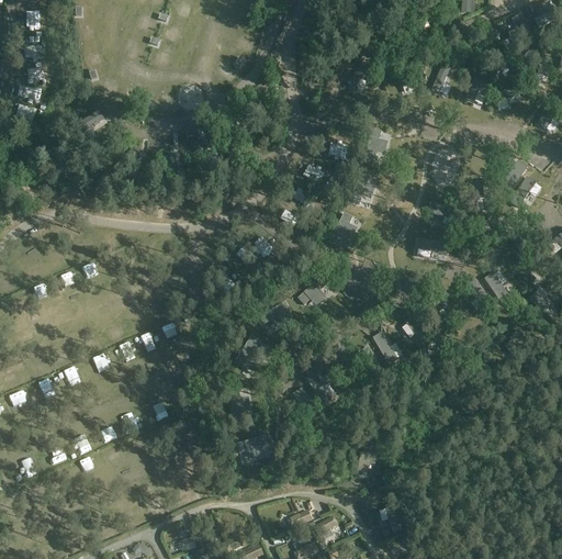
[(553,9),(532,18),(537,25),(557,17),(553,9)]
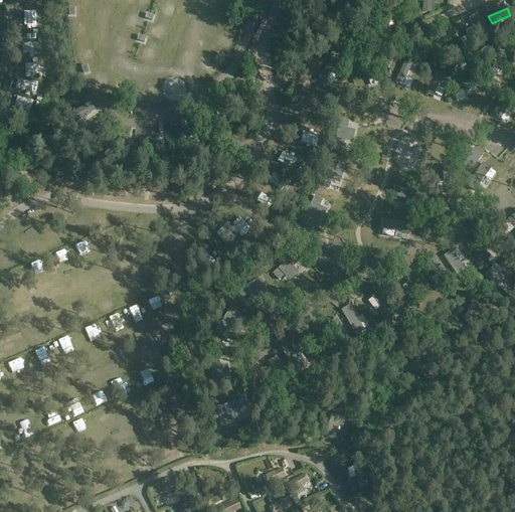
[(465,28),(469,36),(483,29),(475,12),(468,15),(472,25),(465,28)]
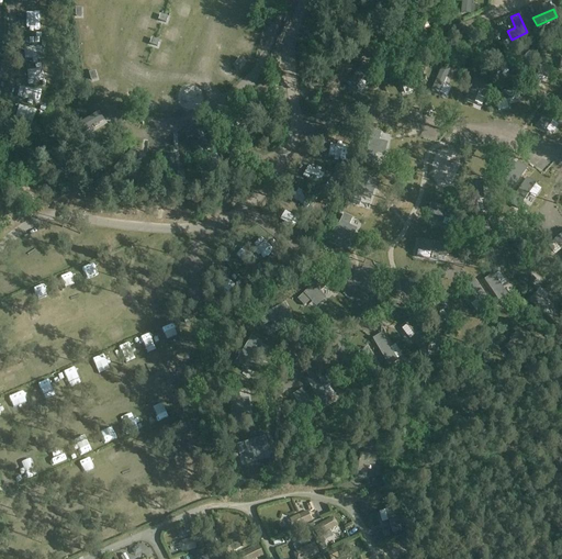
[(415,52),(425,48),(416,21),(406,24),(415,52)]
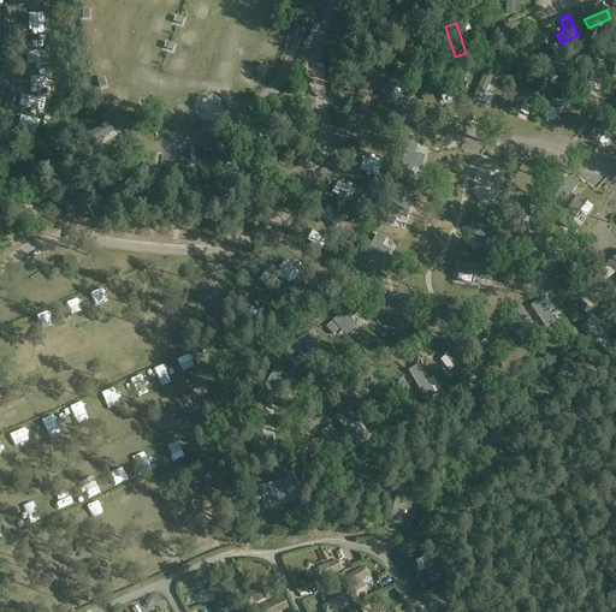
[(46,42),(46,30),(28,31),(29,42),(46,42)]
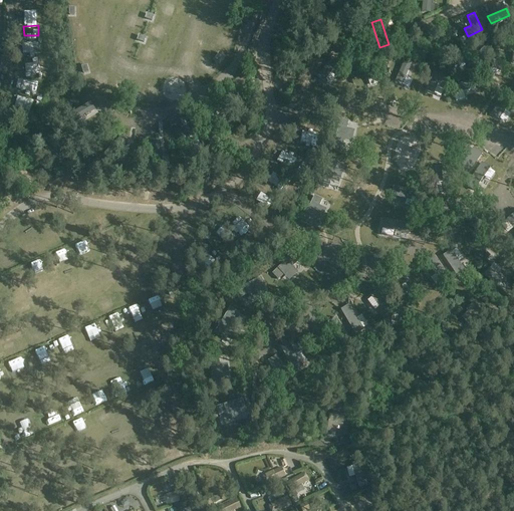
[(492,63),(498,68),(498,69),(505,61),(485,43),(478,50),(492,63)]
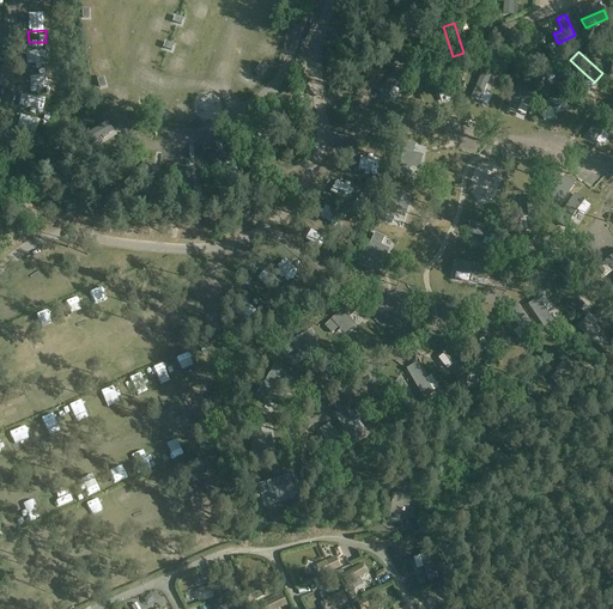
[(35,67),(46,67),(44,55),(35,55),(35,67)]
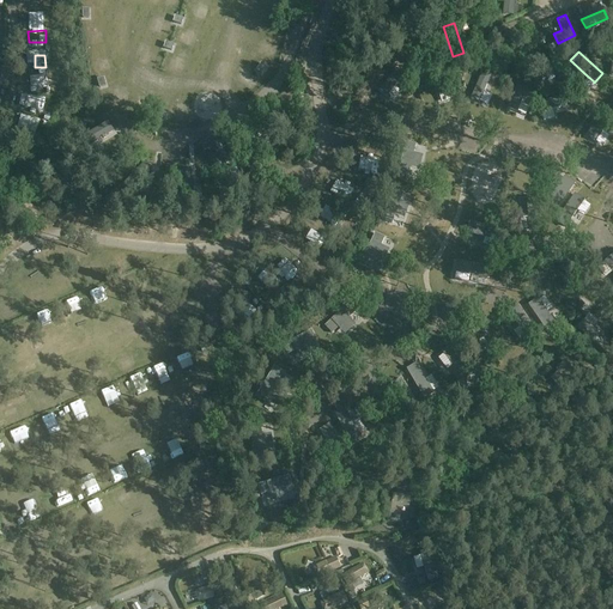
[(547,77),(554,74),(548,59),(541,61),(547,77)]
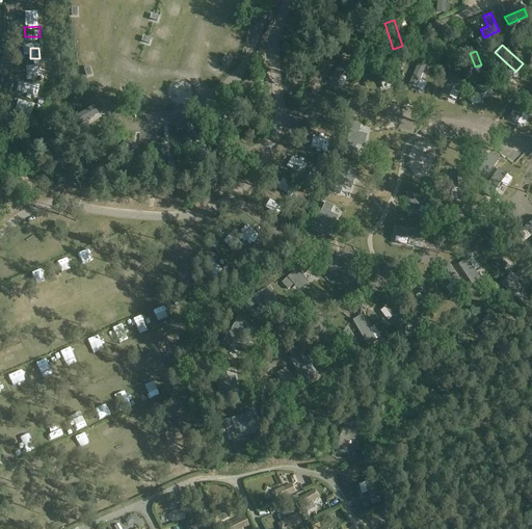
[(48,82),(45,69),(31,71),(33,84),(48,82)]
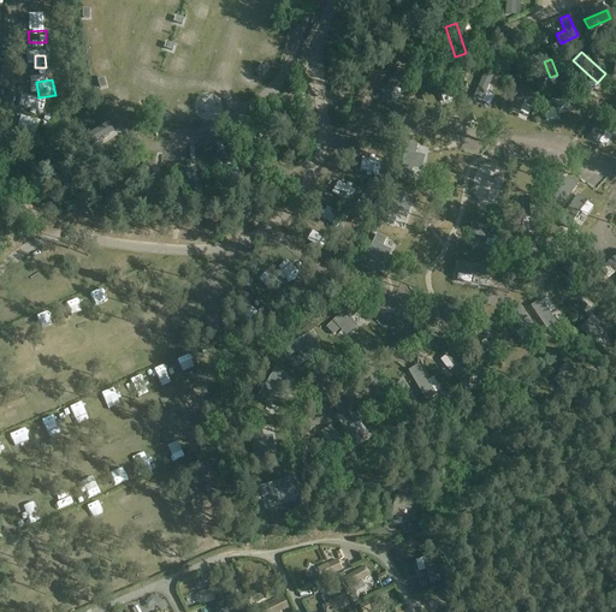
[(598,137),(605,128),(615,112),(606,106),(587,132),(597,140),(598,137)]
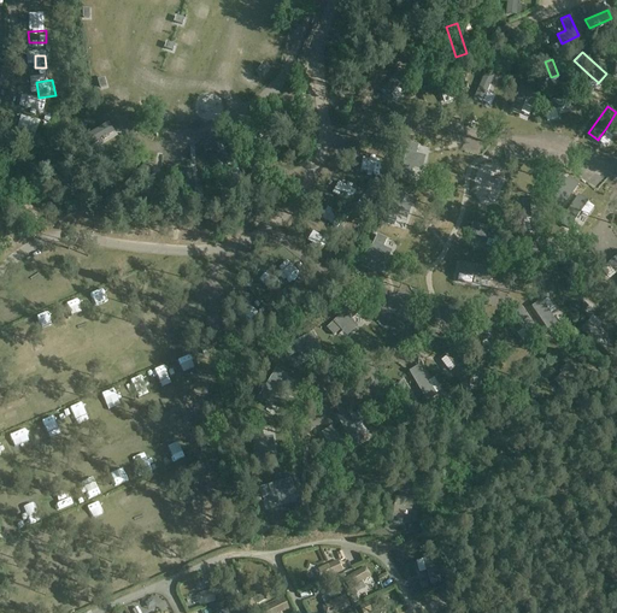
[(113,127),(107,117),(81,136),(87,145),(98,137),(113,127)]
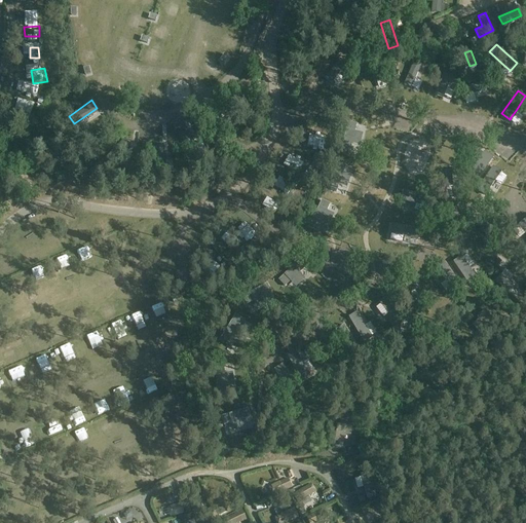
[(357,122),(347,120),(341,147),(350,149),(351,142),(352,142),(355,129),(354,129),(357,122)]
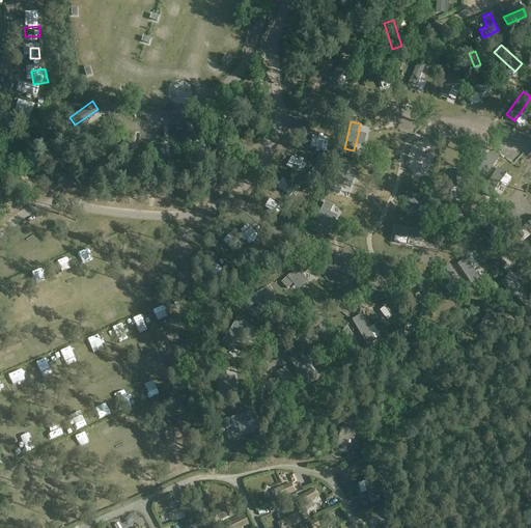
[(200,153),(197,143),(190,128),(182,131),(192,157),(201,154),(200,153)]
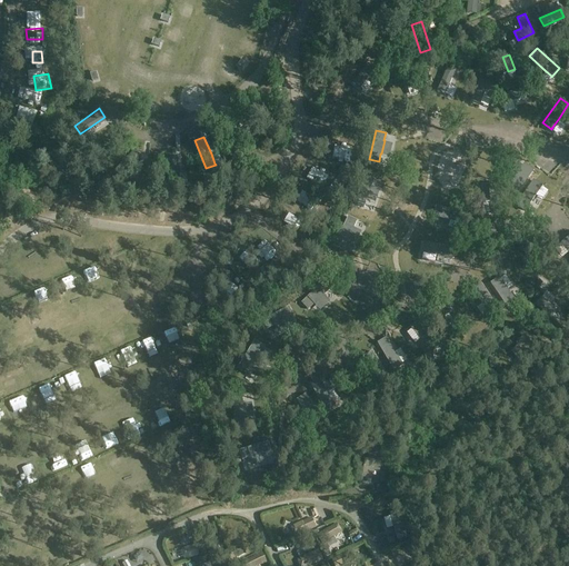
[(522,160),(522,161),(516,170),(506,186),(515,192),(532,167),(522,160)]
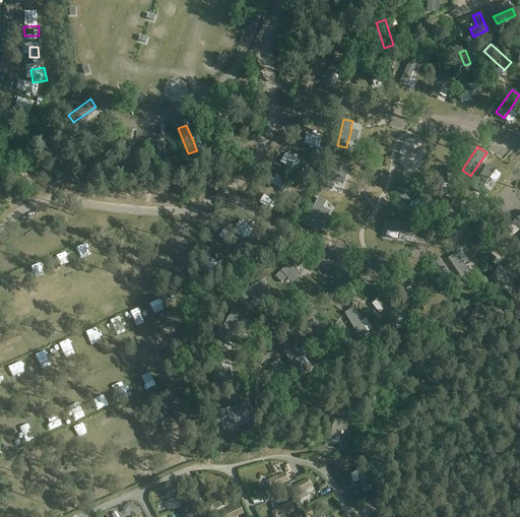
[(286,169),(302,172),(304,162),(288,158),(286,169)]
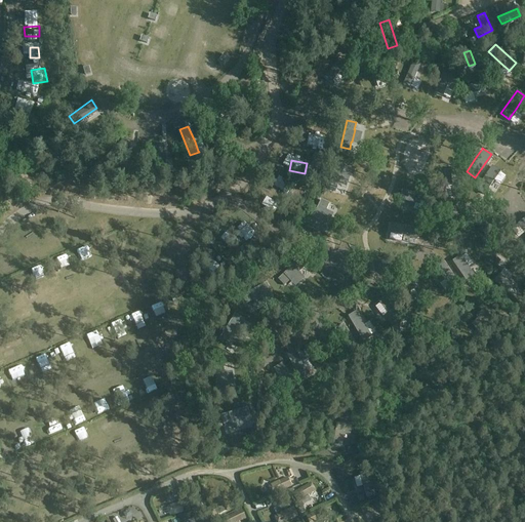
[(346,164),(336,160),(327,186),(335,190),(338,183),(339,183),(344,171),(342,170),(346,164)]
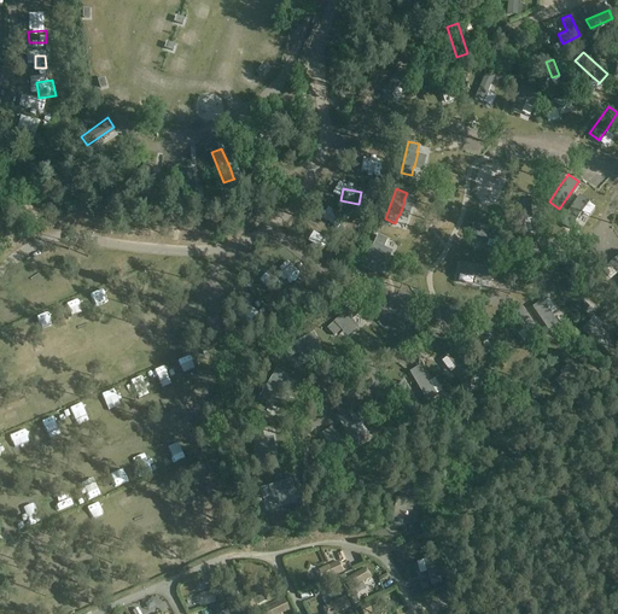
[(587,199),(588,198),(578,192),(559,220),(569,226),(579,210),(587,199)]
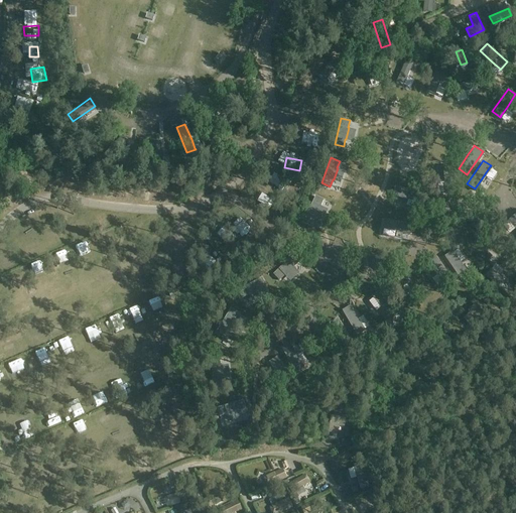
[(442,162),(443,179),(443,189),(443,190),(454,190),(453,162),(442,162)]
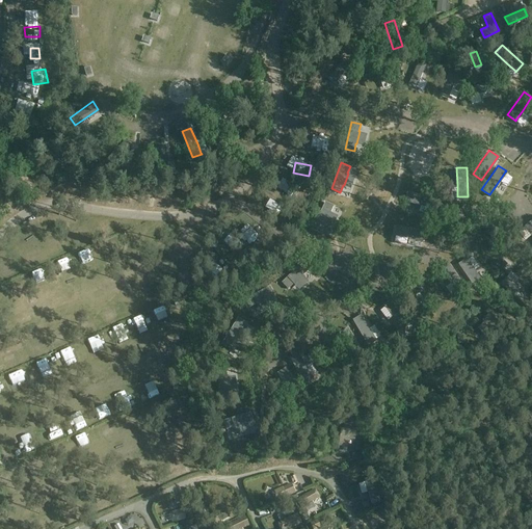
[(420,204),(432,207),(433,207),(435,197),(409,190),(407,189),(405,200),(406,200),(420,204)]
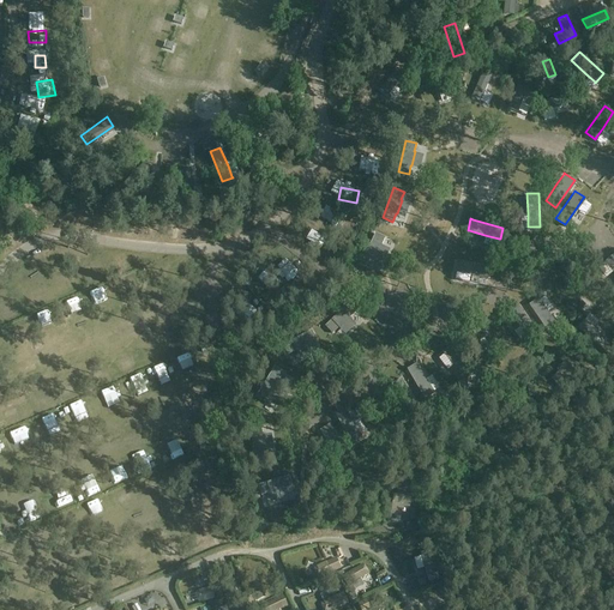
[(385,235),(374,230),(361,260),(371,265),(375,257),(381,243),(385,235)]
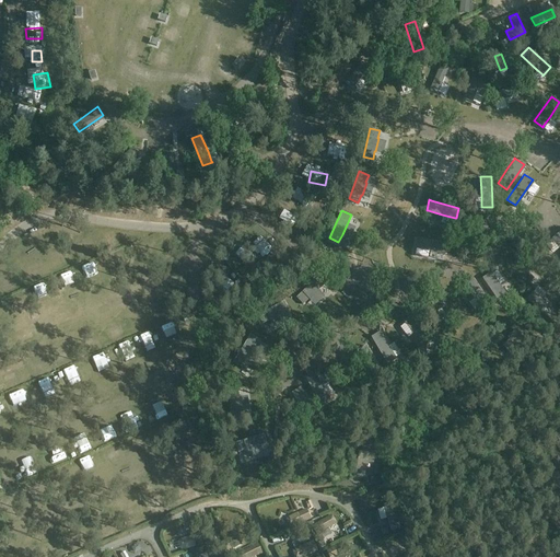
[(42,236),(48,247),(61,241),(55,229),(42,236)]
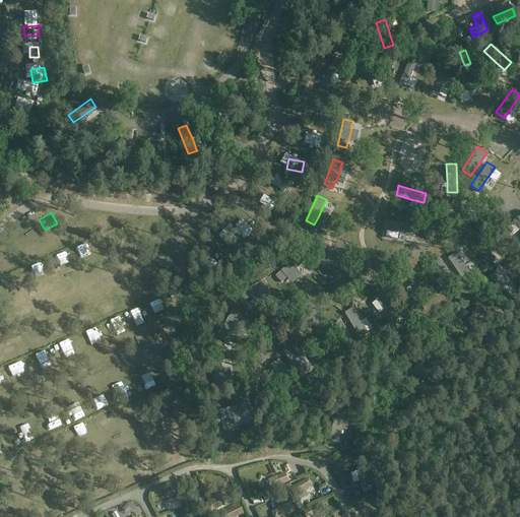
[(519,213),(519,212),(511,219),(512,219),(518,229),(519,230),(519,213)]
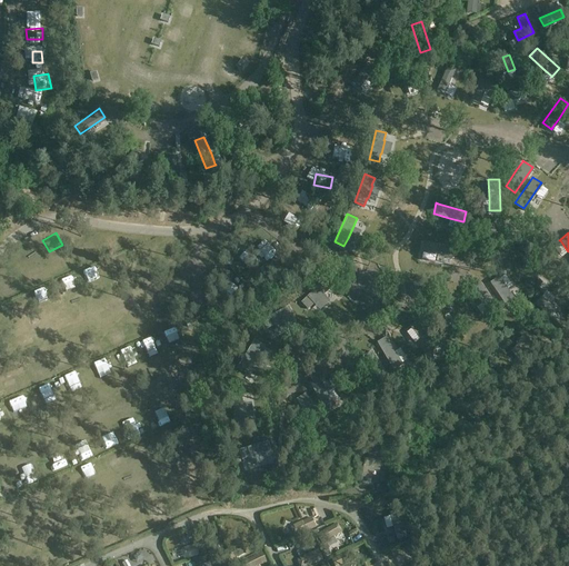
[(452,244),(450,244),(421,239),(420,250),(421,250),(435,252),(449,255),(451,255),(452,244)]
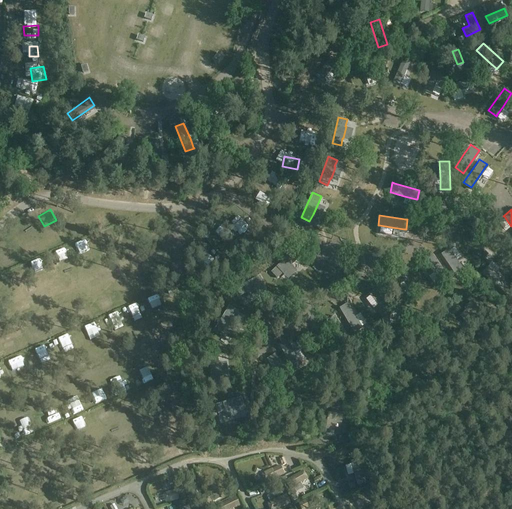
[(440,252),(455,274),(456,276),(464,270),(463,269),(456,258),(449,248),(448,247),(440,252)]
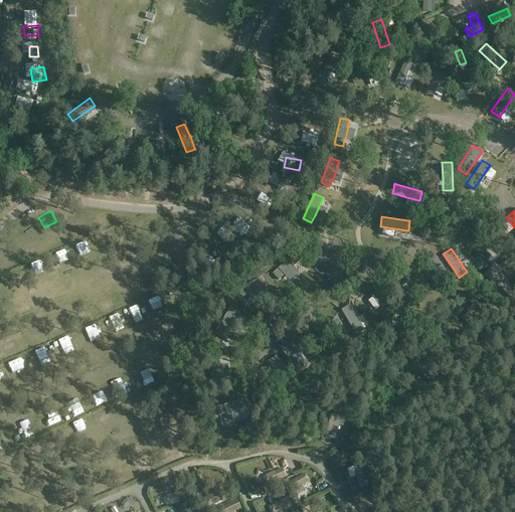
[(299,260),(293,252),(273,272),(279,278),(285,273),(285,274),(294,266),(294,265),(299,260)]
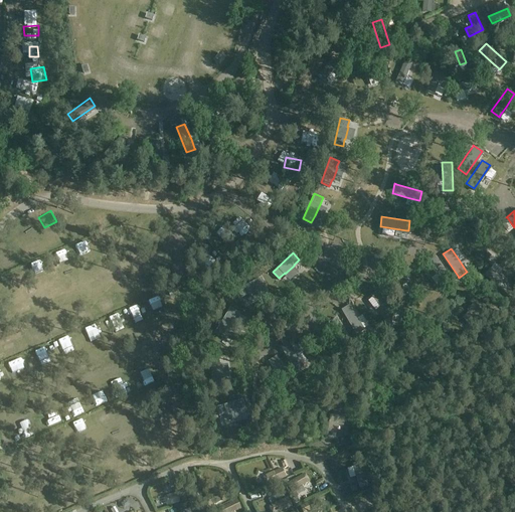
[(436,256),(435,254),(426,260),(427,262),(435,273),(442,283),(443,284),(451,278),(436,256)]
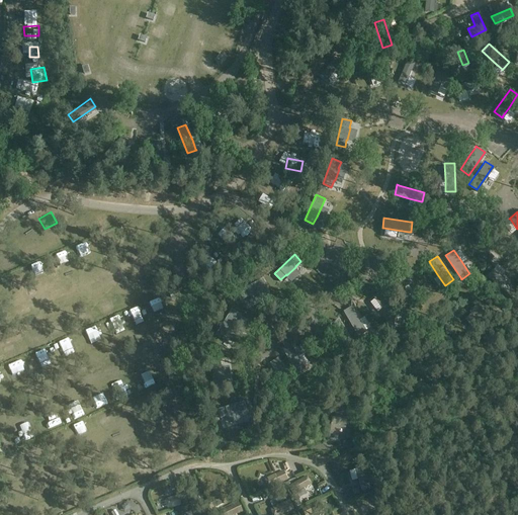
[(409,295),(394,273),(385,279),(401,301),(409,295)]
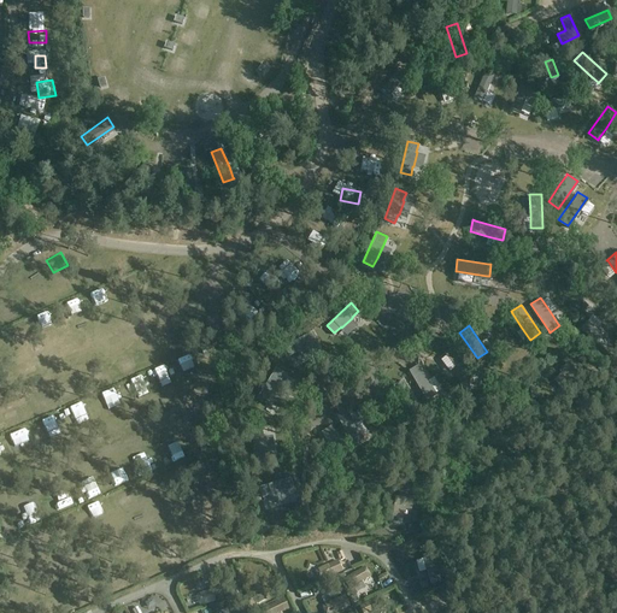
[(318,339),(313,329),(285,343),(289,353),(298,349),(298,351),(311,343),(318,339)]
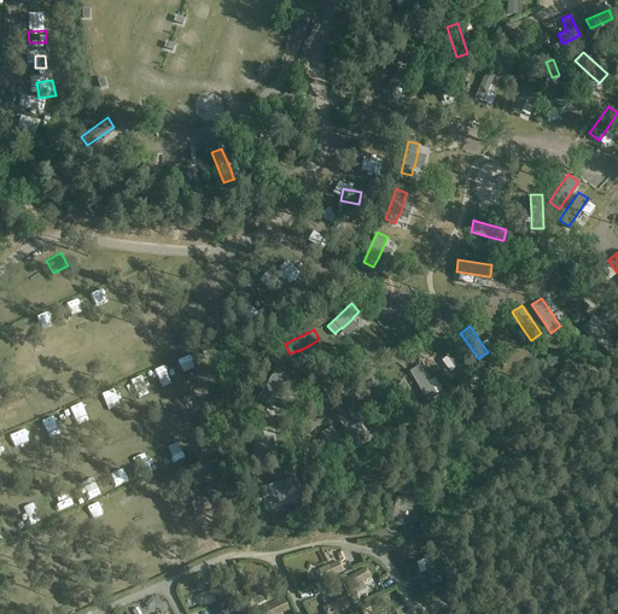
[(57,333),(60,350),(73,346),(69,331),(57,333)]
